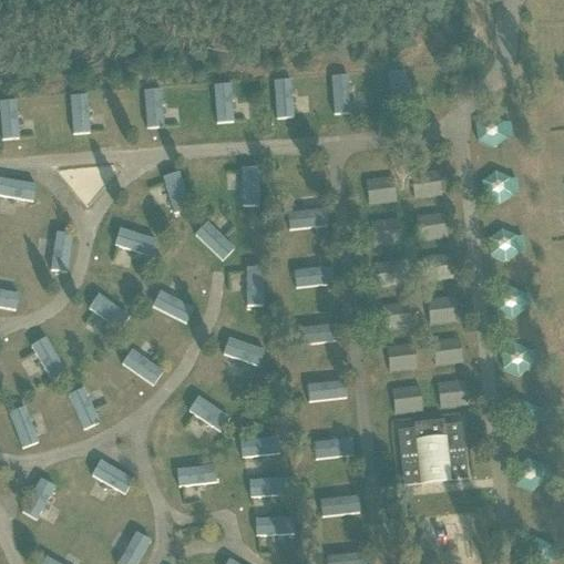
[(406,70),(391,72),(396,98),(410,95),(406,70)]
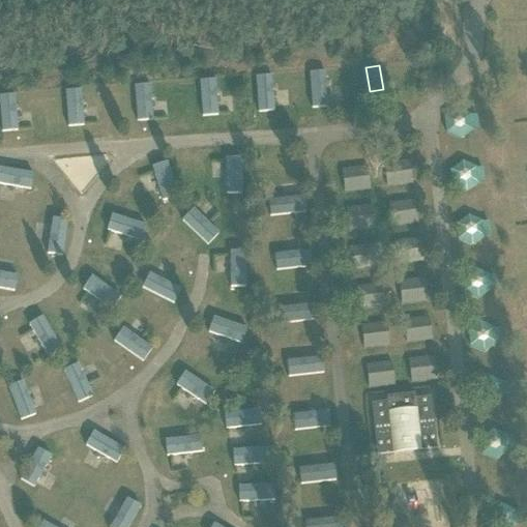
[(330,105),(329,68),(311,69),(312,105),(330,105)]
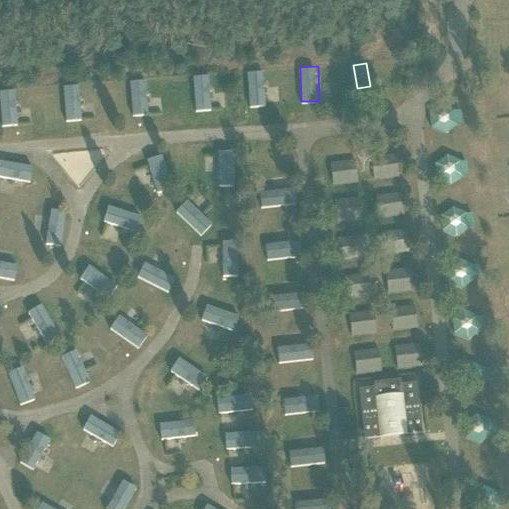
[(266,104),(265,70),(248,71),(249,105),(266,104)]
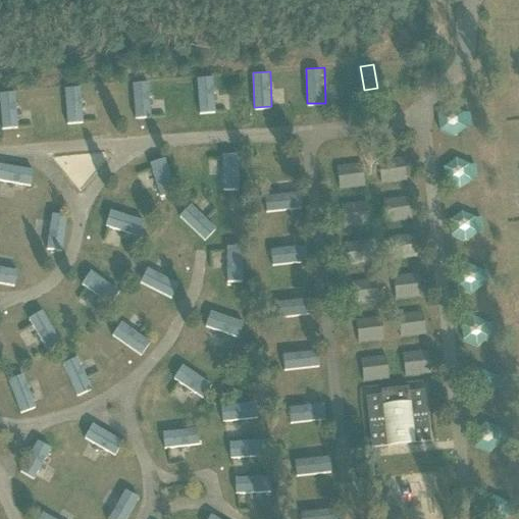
[(217,110),(215,75),(198,75),(199,111),(217,110)]
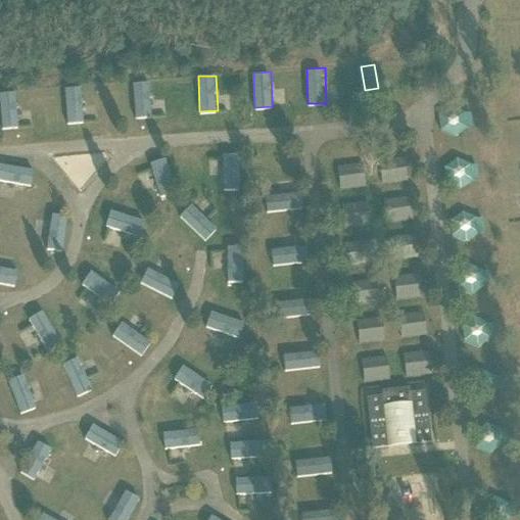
[(152,115),(150,80),(133,81),(135,116),(152,115)]
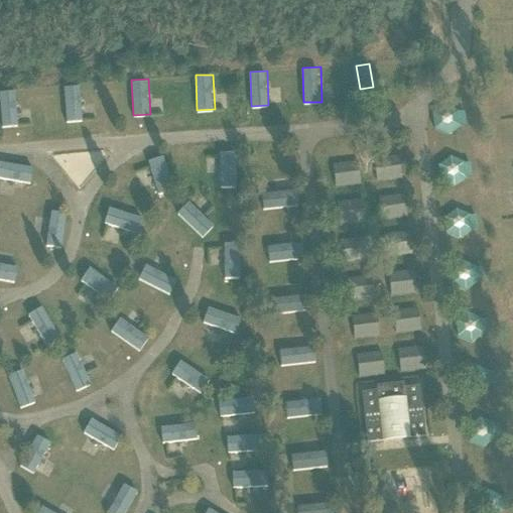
[(82,84),(63,85),(66,120),(83,119),(82,84)]
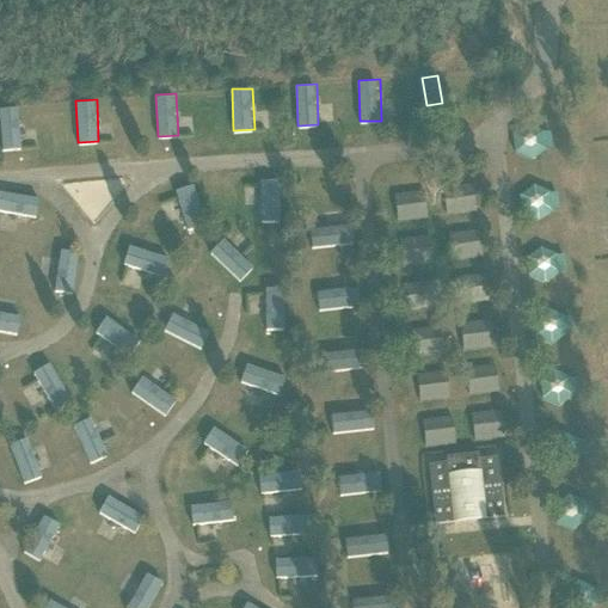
[(20,105),(0,105),(0,146),(0,147),(22,146),(20,105)]
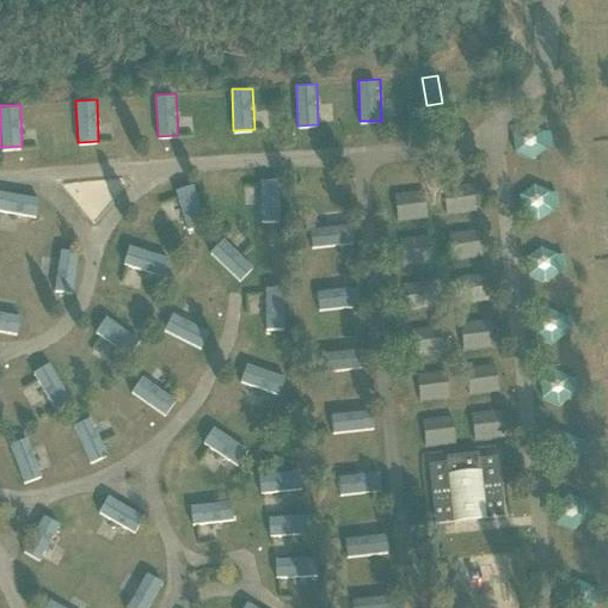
[(259,178),(260,220),(282,219),(281,177),(259,178)]
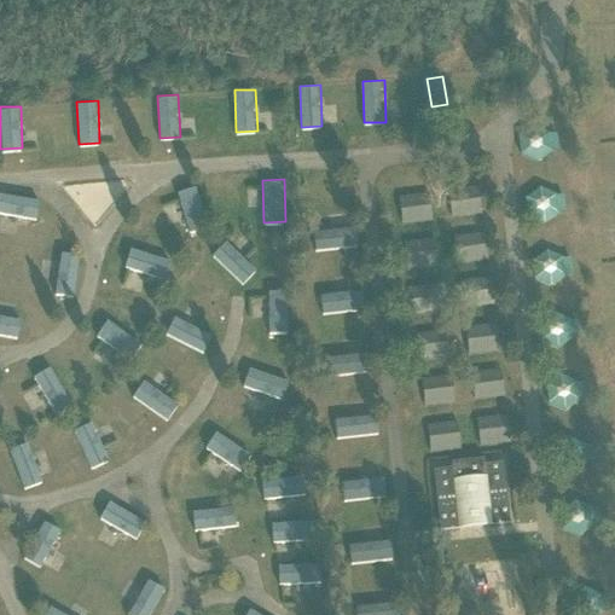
[(196,185),(177,192),(190,230),(210,222),(196,185)]
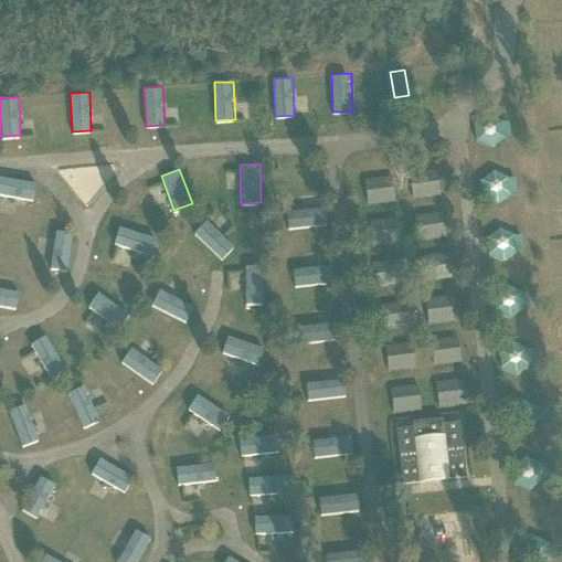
[(0,194),(35,197),(36,179),(0,177),(0,194)]
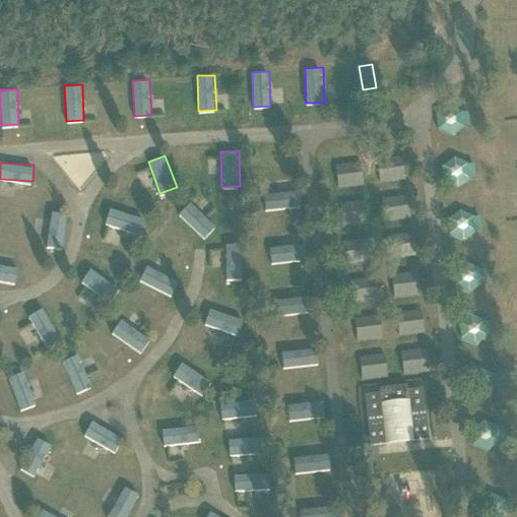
[(301,189),(265,191),(266,207),(302,205),(301,189)]
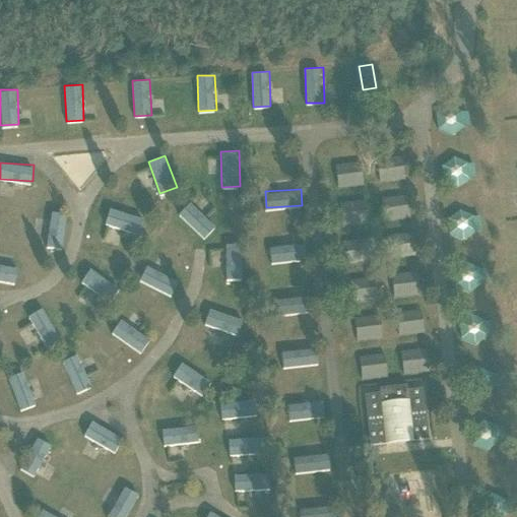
[(205,238),(216,225),(190,201),(179,213),(205,238)]
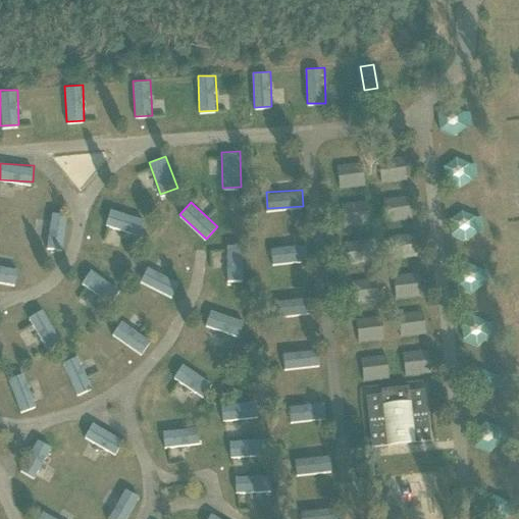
[(111,207),(105,222),(139,236),(145,220),(111,207)]
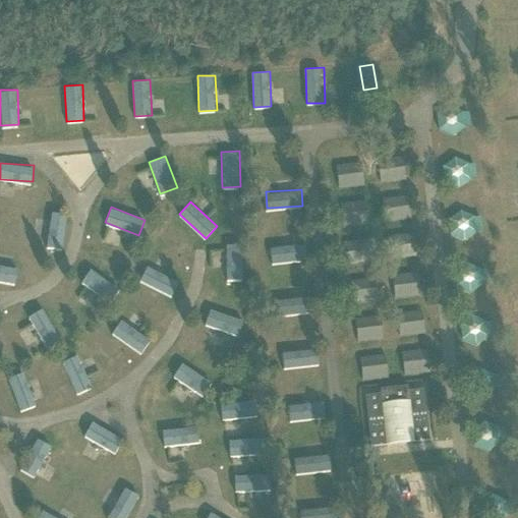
[(49,211),(47,247),(64,248),(66,212),(49,211)]
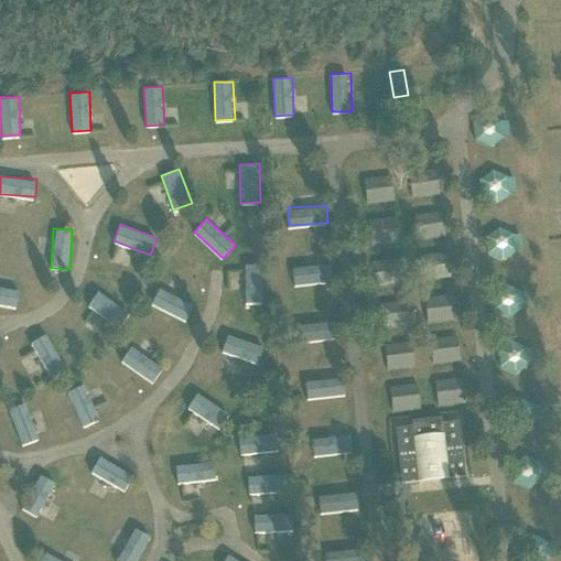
[(246,263),(246,302),(263,302),(265,263),(246,263)]
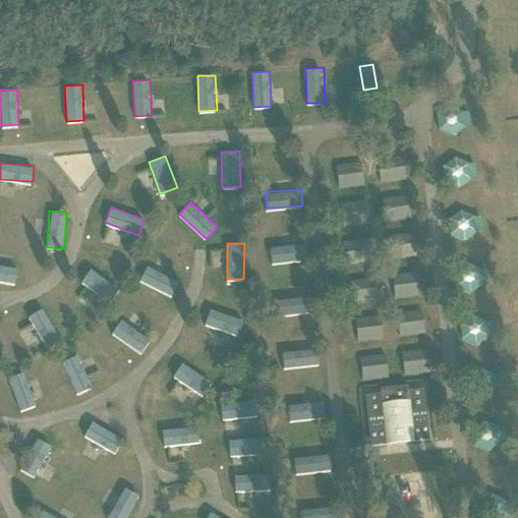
[(274,262),(303,260),(302,244),(273,246),(274,262)]
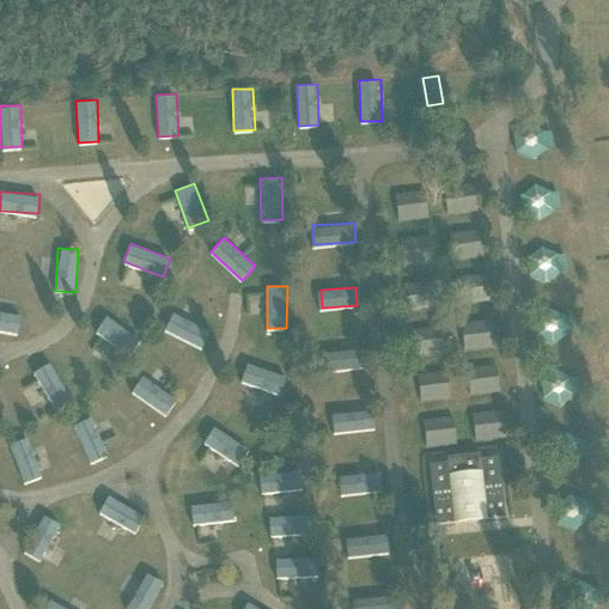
[(0,329),(17,333),(20,314),(0,310),(0,329)]
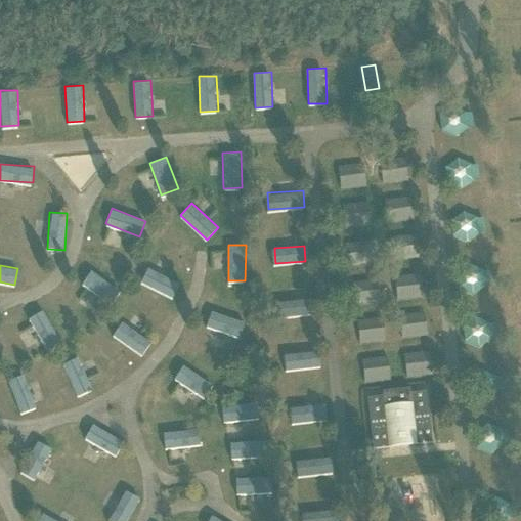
[(147,267),(140,283),(174,298),(181,283),(147,267)]
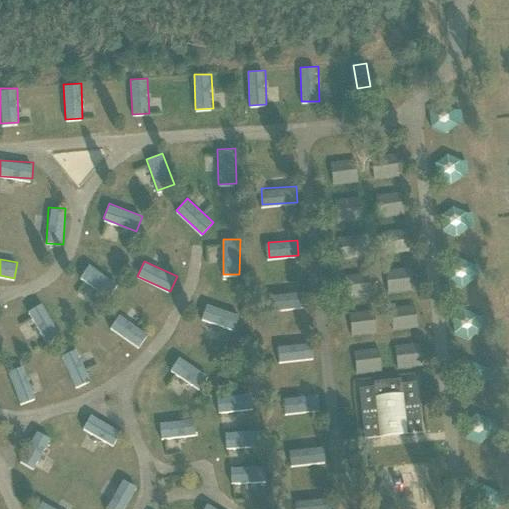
[(108,295),(117,281),(88,263),(80,277),(108,295)]
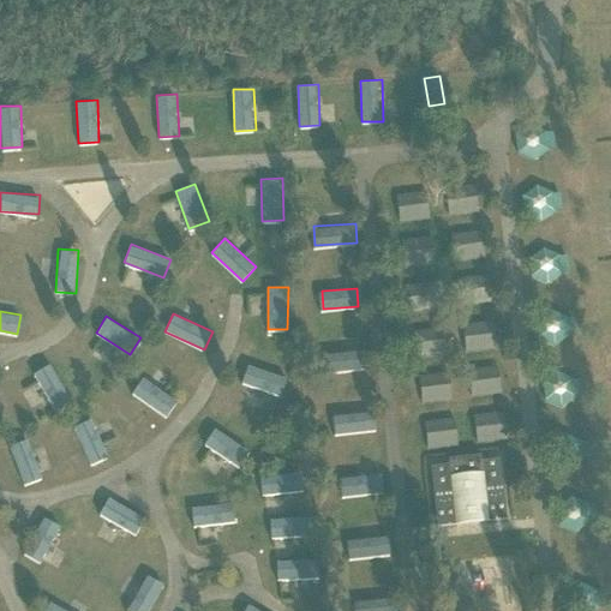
[(329,353),(331,371),(364,366),(361,348),(329,353)]
